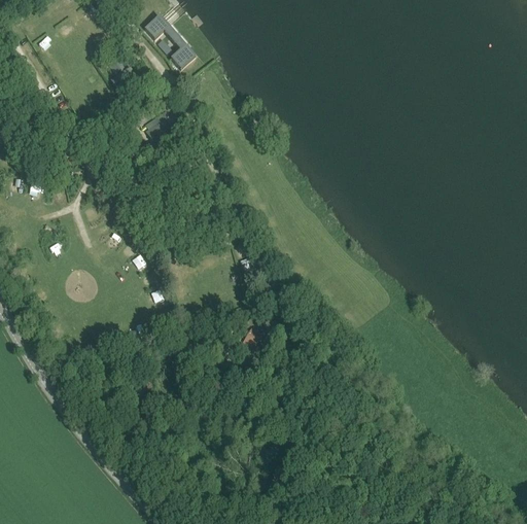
[(157,16),(143,29),(152,40),(167,28),(157,16)]
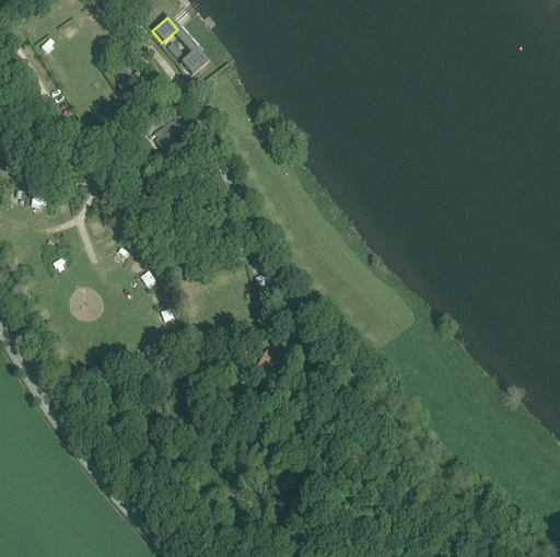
[(62,30),(69,37),(76,31),(69,23),(62,30)]
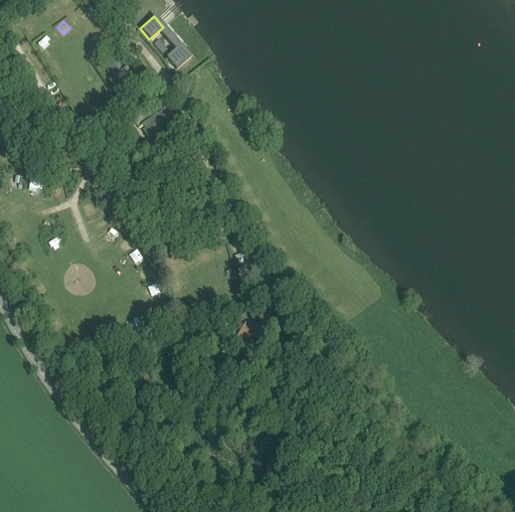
[(37,43),(45,48),(49,39),(41,35),(37,43)]
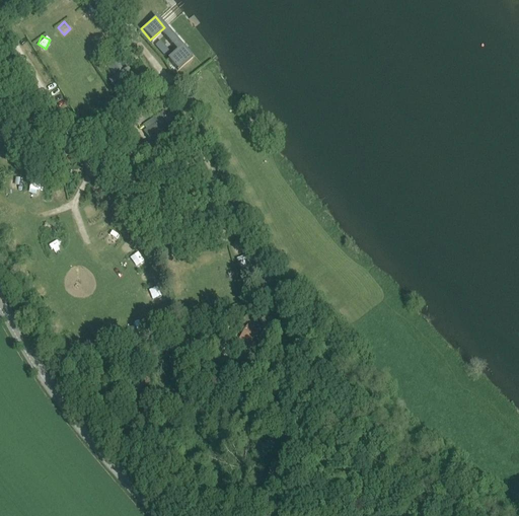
[(160,39),(155,43),(165,54),(170,50),(160,39)]
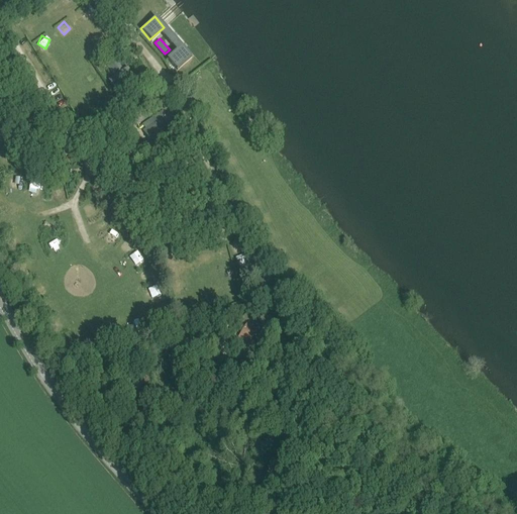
[(179,44),(165,57),(175,68),(189,56),(179,44)]
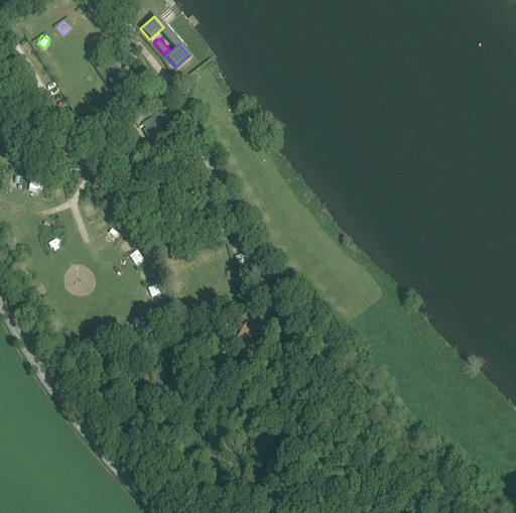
[(114,53),(104,58),(114,74),(109,77),(114,86),(123,80),(128,87),(139,81),(129,65),(123,69),(114,53)]
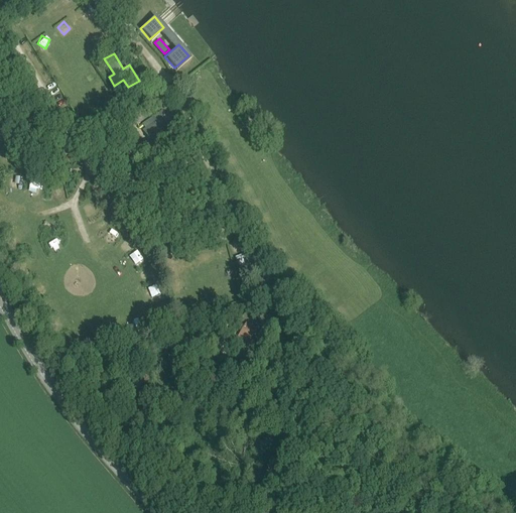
[(161,116),(143,128),(153,144),(172,131),(161,116)]
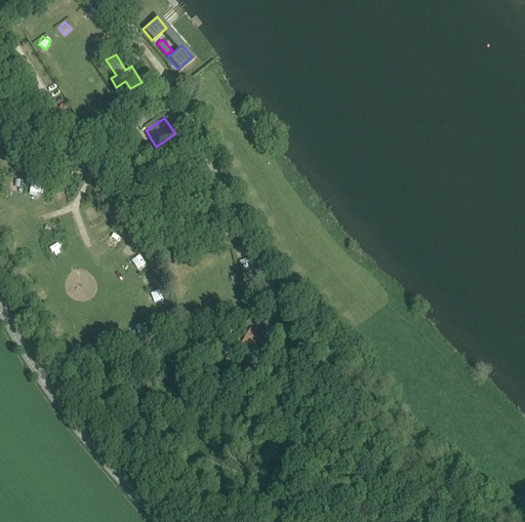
[(101,133),(91,138),(92,141),(91,143),(94,148),(96,147),(98,150),(108,144),(101,133)]
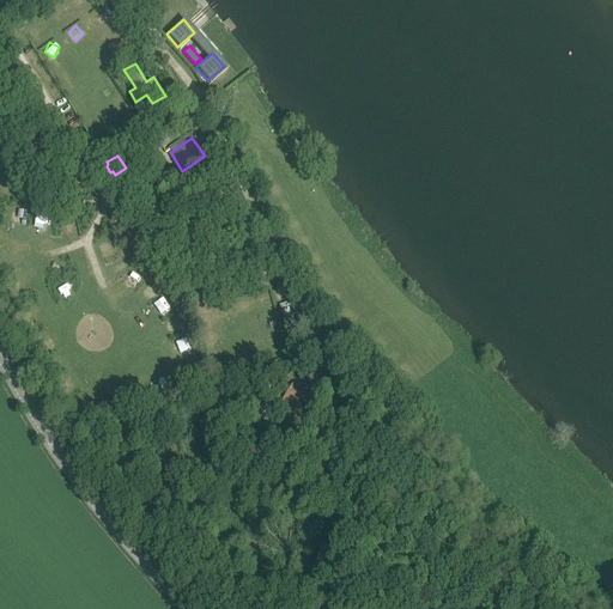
[(220,194),(224,203),(234,199),(230,190),(220,194)]
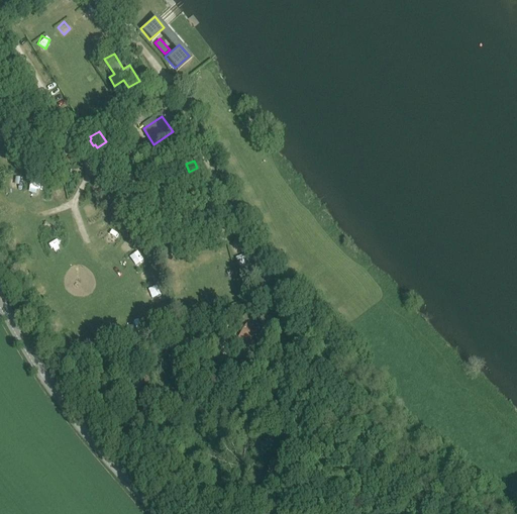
[(234,176),(239,182),(245,177),(241,171),(234,176)]
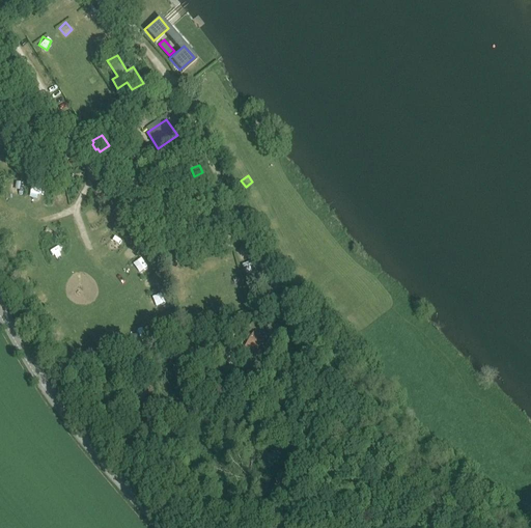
[(206,195),(212,204),(220,199),(216,190),(206,195)]
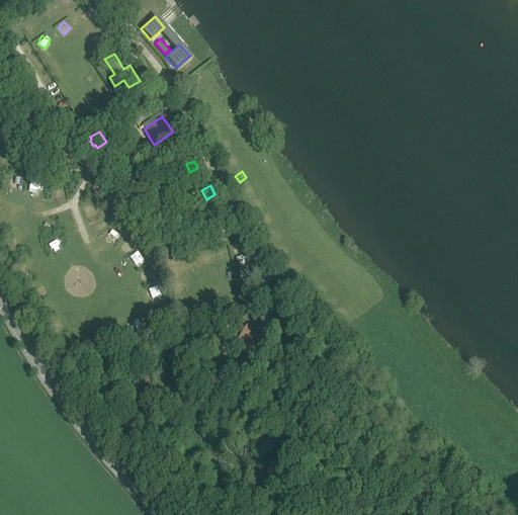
[(144,188),(136,190),(138,198),(146,196),(144,188)]
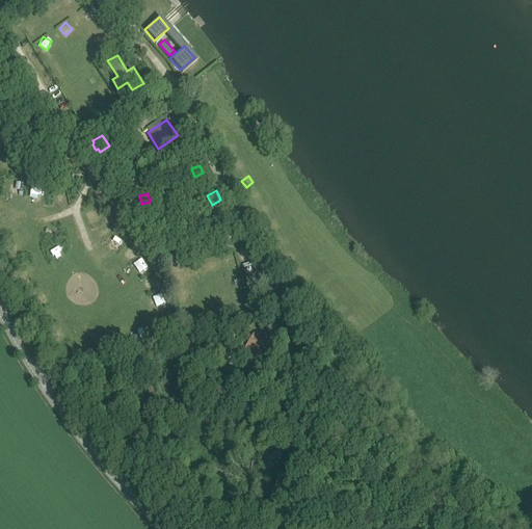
[(14,250),(23,245),(19,238),(9,243),(14,250)]
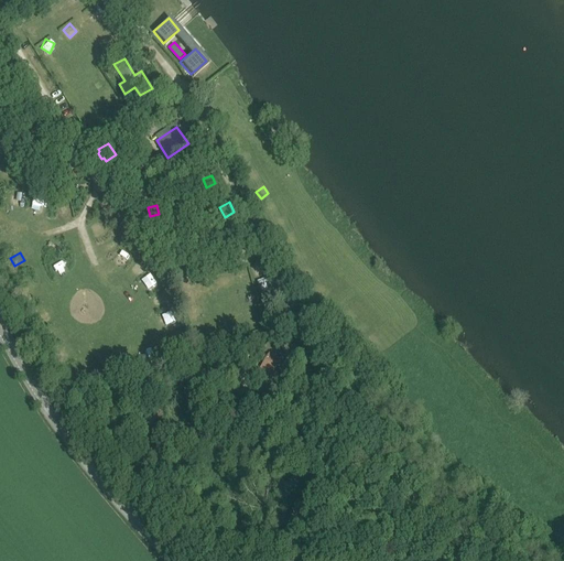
[(369,346),(379,336),(372,328),(362,340),(369,346)]
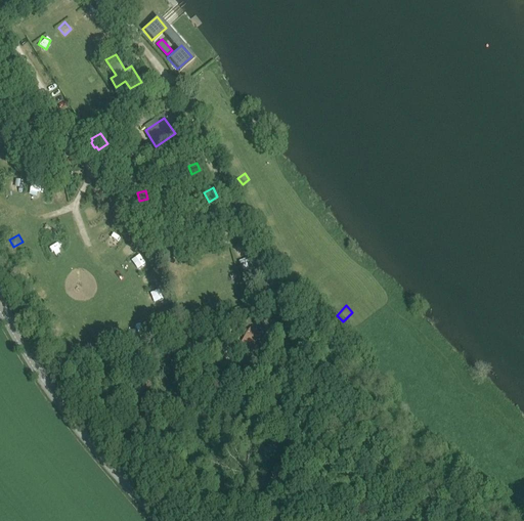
[(251,324),(244,336),(241,341),(251,348),(254,343),(261,331),(251,324)]
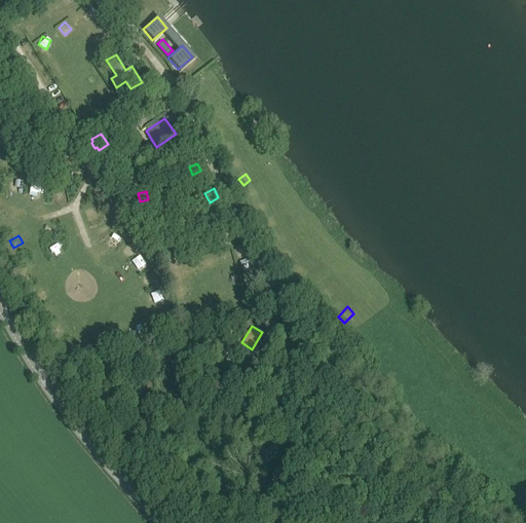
[(266,346),(261,355),(272,361),(276,353),(266,346)]
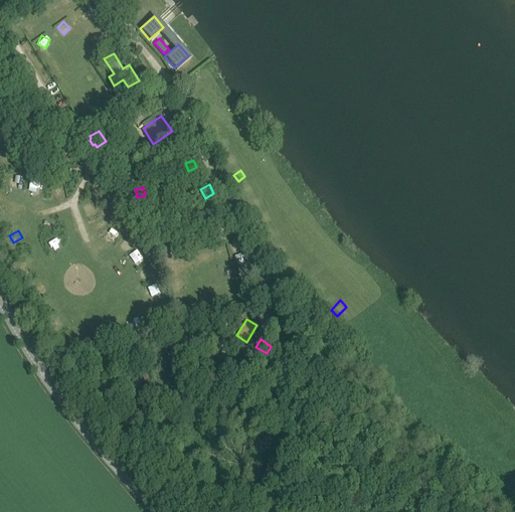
All buildings are outlined.
